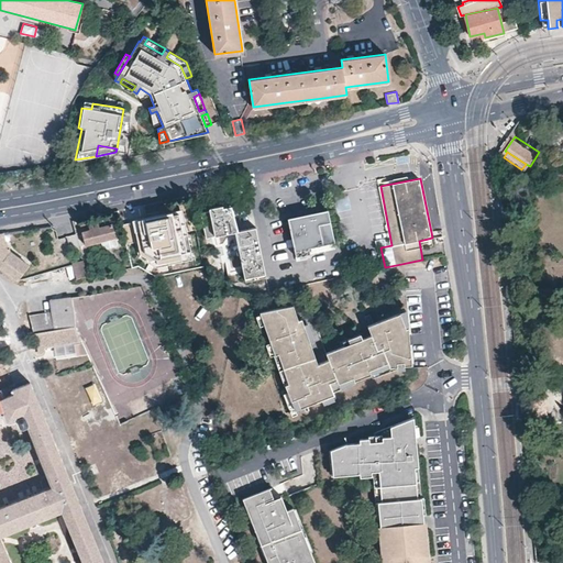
[(238,231),(231,206),(223,208),(222,205),(209,208),(210,211),(201,212),(206,238),(235,232),(238,231)]
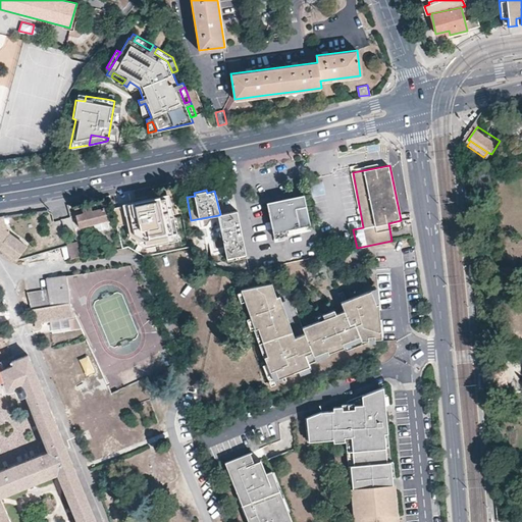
[(309,221),(303,192),(265,200),(273,236),(286,232),(285,227),(309,221)]
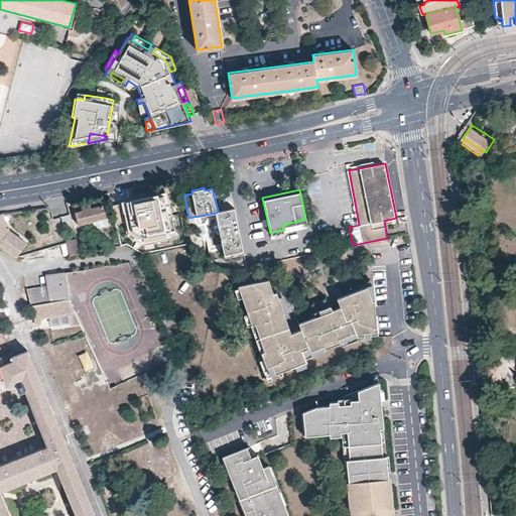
[(169,195),(115,205),(119,222),(126,220),(129,235),(145,242),(177,236),(169,195)]
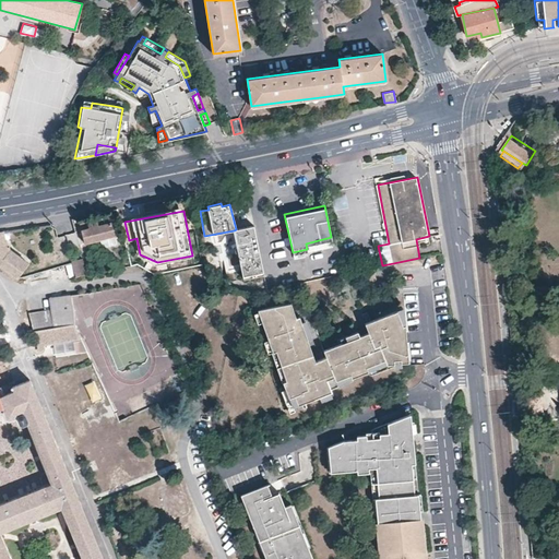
[(102,238),(117,235),(113,221),(111,222),(109,215),(82,223),(83,228),(82,229),(85,242),(102,238)]
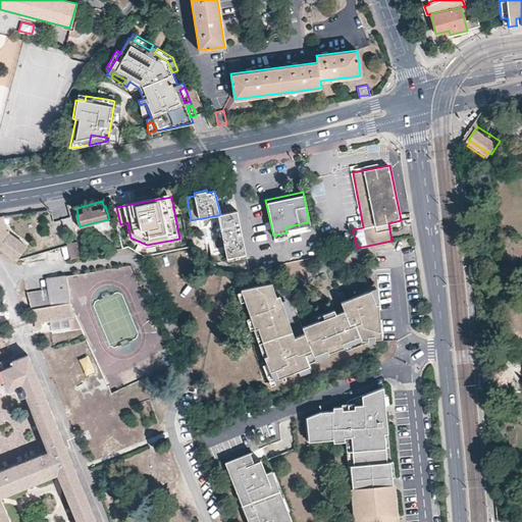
[(247,257),(237,211),(220,214),(218,215),(227,261),(247,257)]
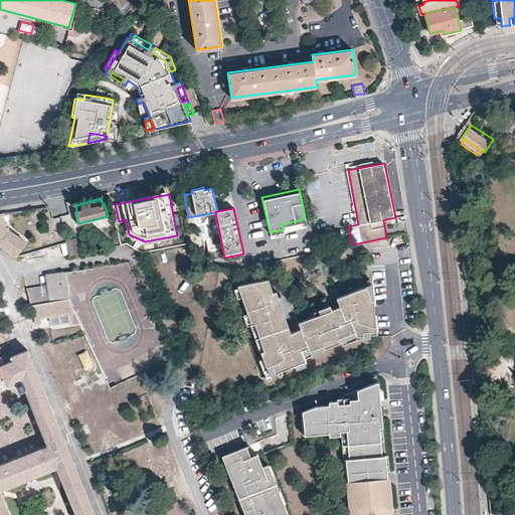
[(0,212),(0,243),(1,244),(17,254),(26,241),(23,238),(9,228),(3,212),(0,212)]
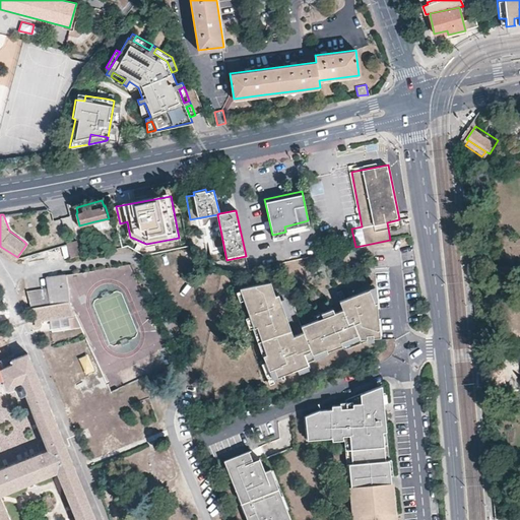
[(110,225),(109,218),(94,221),(96,229),(110,225)]
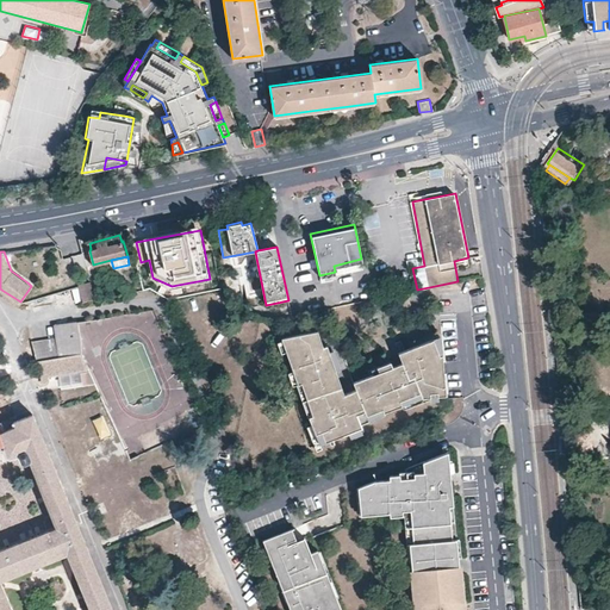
[(361,259),(334,266),(335,272),(362,266),(361,259)]
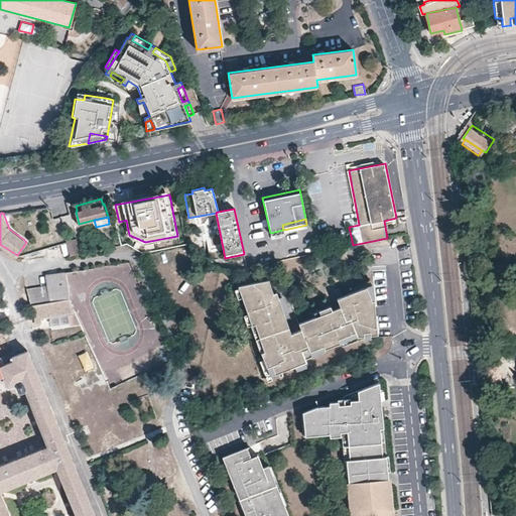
[(79,245),(77,238),(68,241),(67,241),(67,242),(70,255),(80,252),(80,251),(79,245)]
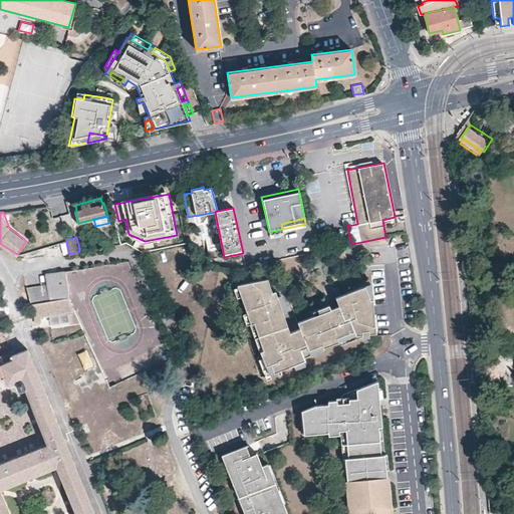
[(68,298),(65,271),(45,274),(46,285),(49,301),(67,298),(68,298)]
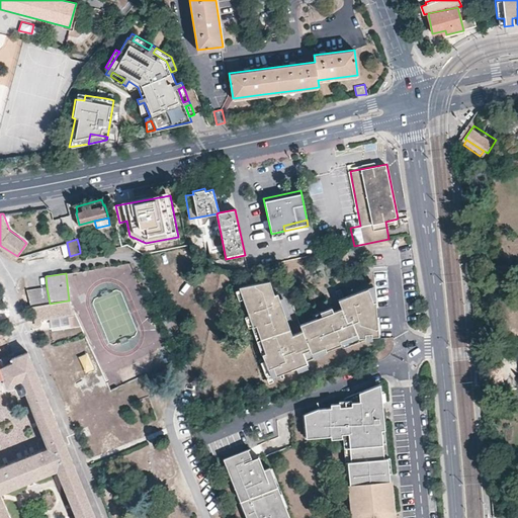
[(276,295),(272,281),(241,288),(255,327),(258,327),(268,355),(265,356),(274,378),(310,363),(308,360),(315,357),(314,354),(327,349),(328,352),(344,346),(343,345),(342,341),(359,334),(360,338),(378,334),(375,285),(362,290),(340,300),(344,310),(346,315),(341,317),(339,312),(324,318),(304,327),(306,332),(294,336),(293,332),(282,303),(279,293),(276,295)]
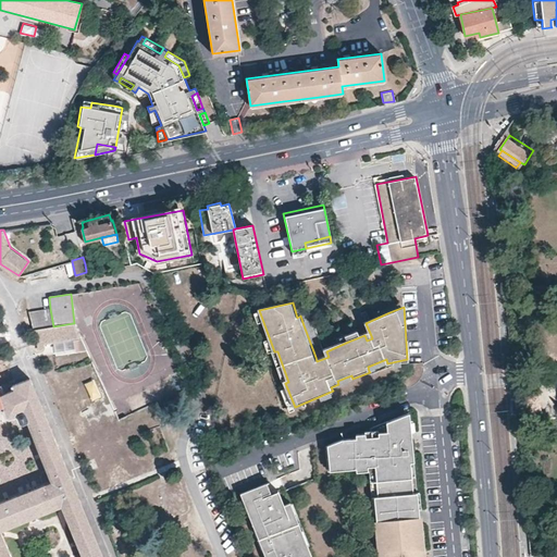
[(53,326),(50,309),(31,312),(36,330),(53,326)]
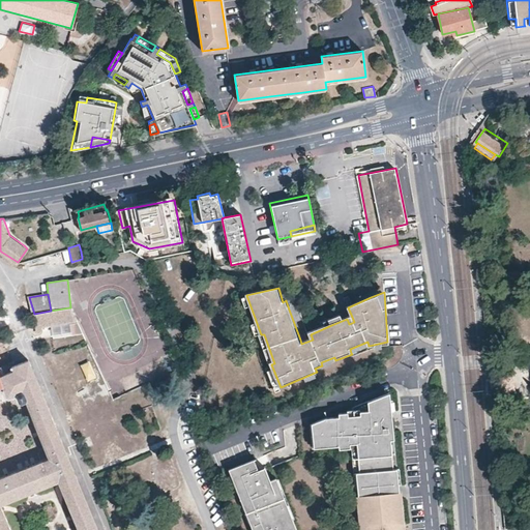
[(0,529),(97,529),(29,359),(12,366),(15,372),(0,377),(0,305),(2,305),(0,298),(0,529)]
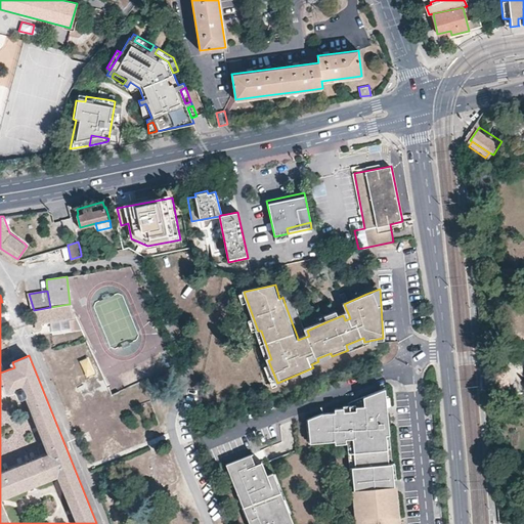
[(69,304),(50,307),(34,310),(38,324),(77,318),(70,304),(69,304)]
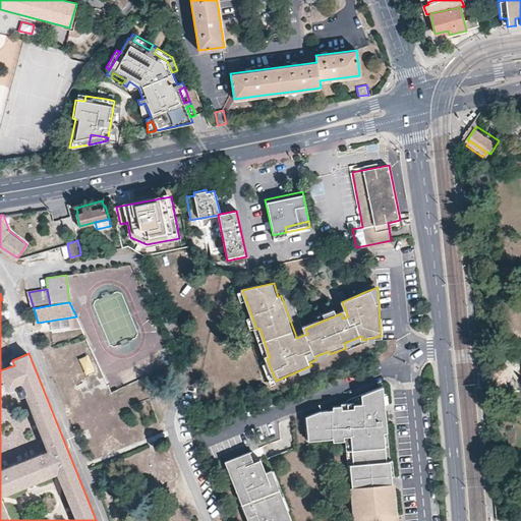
[(332,311),(324,315),(326,320),(341,313),(339,308),(332,311)]
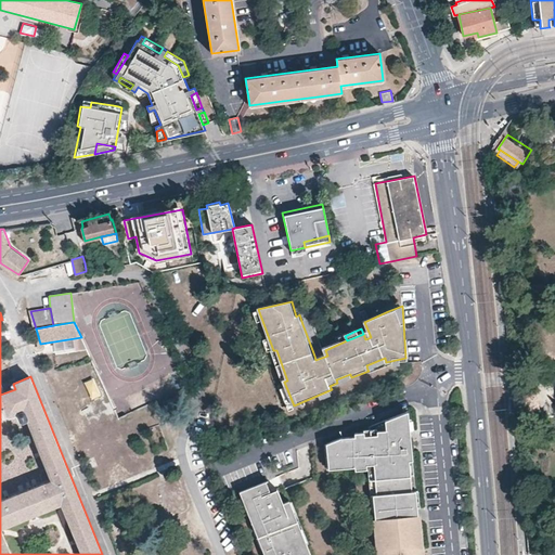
[(276,350),(273,350),(284,382),(287,381),(276,350)]
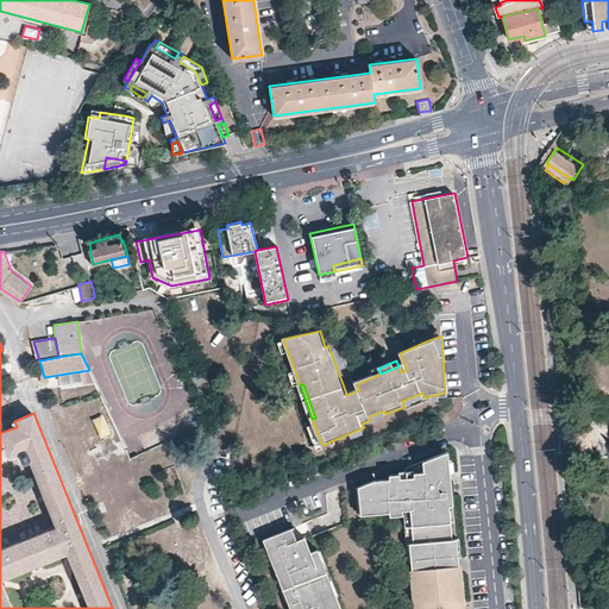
[(357,384),(345,390),(346,395),(359,390),(357,384)]
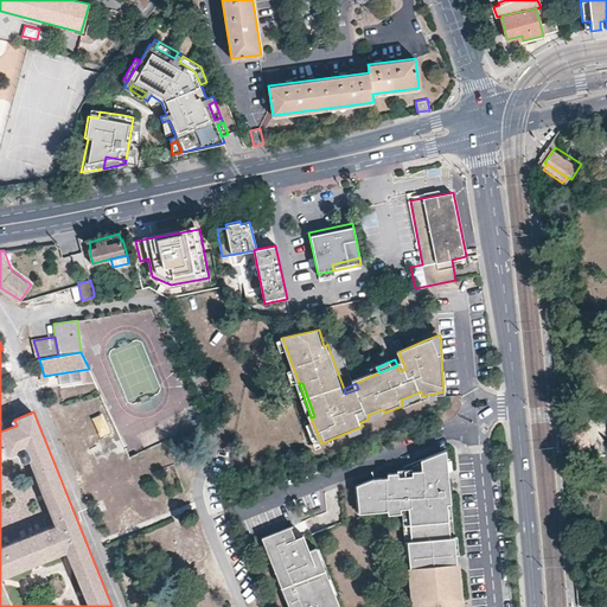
[(402,404),(422,396),(421,391),(401,400),(402,404)]
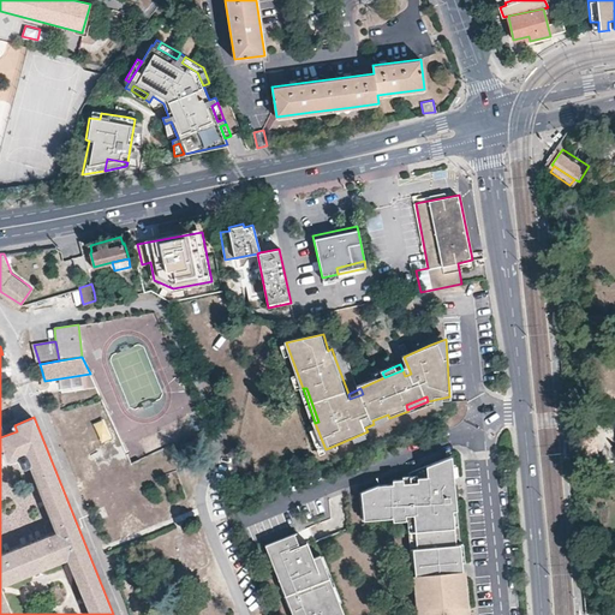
[(428,469),(428,475),(419,475),(418,475),(418,479),(405,481),(404,477),(394,477),(394,482),(377,483),(362,489),(365,518),(394,515),(394,519),(407,517),(407,513),(415,512),(418,544),(415,547),(416,565),(417,573),(415,573),(418,614),(471,614),(467,568),(464,568),(461,542),(458,541),(454,508),(458,507),(455,482),(452,454),(428,464),(428,469)]
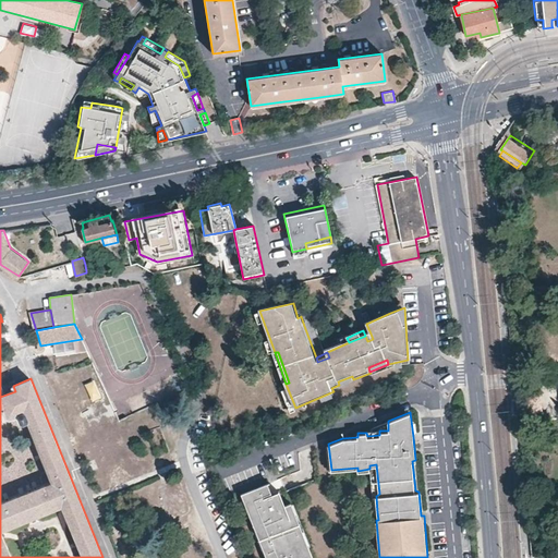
[(388,425),(388,421),(373,426),(373,429),(379,429),(380,431),(388,431),(388,425)]
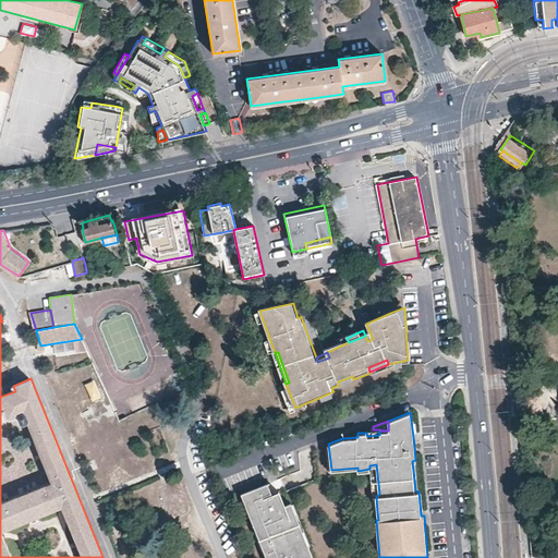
[(375,512),(377,512),(376,496),(379,494),(376,464),(370,465),(370,469),(371,470),(375,512)]
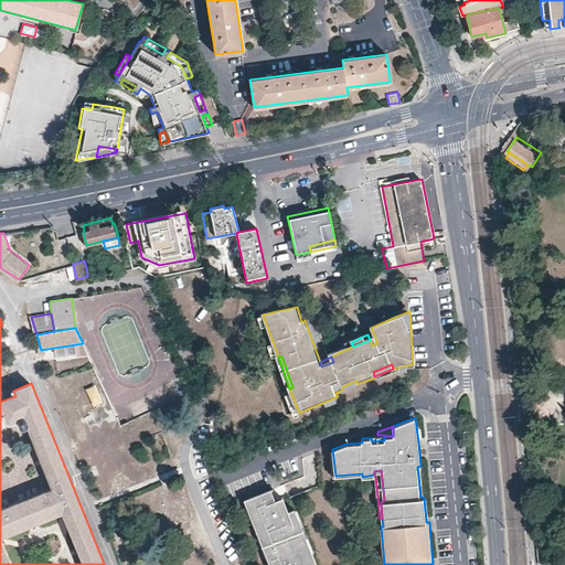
[(272,488),(245,499),(270,564),(318,564),(296,508),(289,510),(284,496),(276,499),(272,488)]
